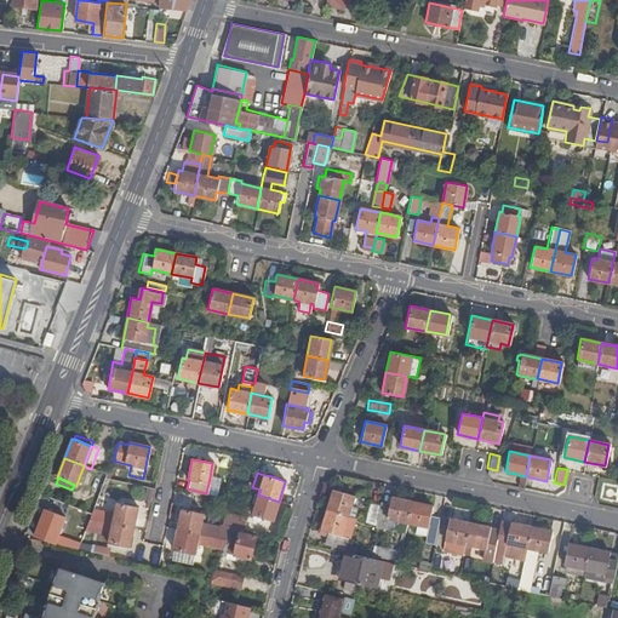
[(206,493),(215,495),(218,480),(210,478),(206,493)]
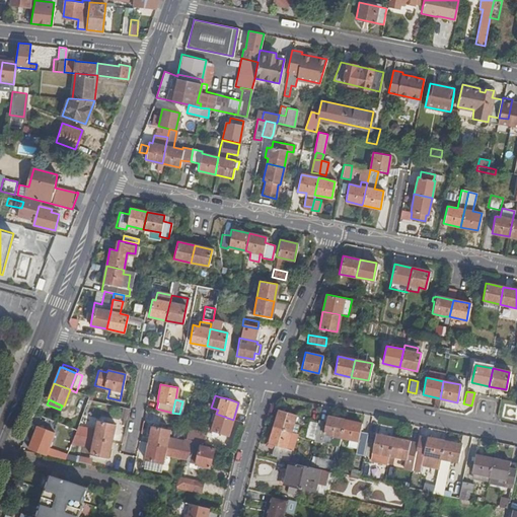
[(279,410),(274,427),(296,434),(298,425),(293,423),(295,415),(279,410)]
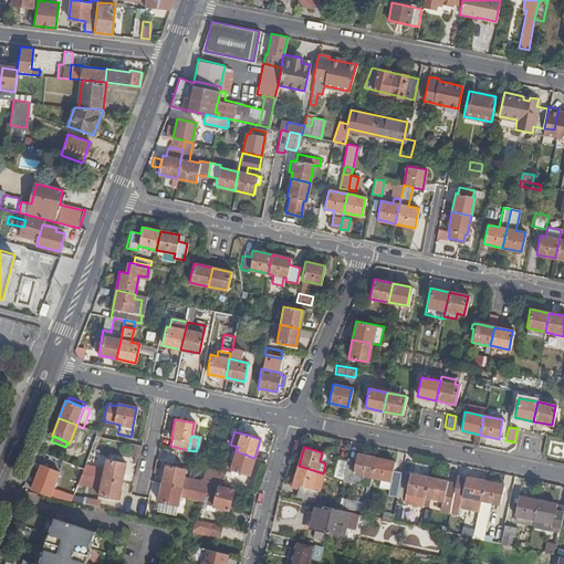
[(249,476),(254,458),(236,451),(230,470),(249,476)]
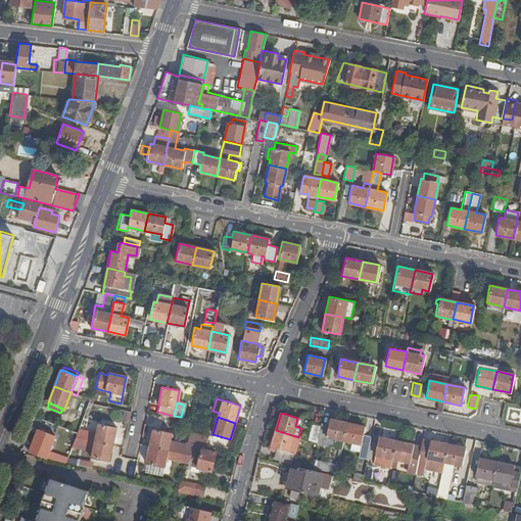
[(326,424),(320,423),(319,426),(316,442),(316,443),(323,445),(324,444),(341,448),(342,440),(346,423),(329,419),(328,424),(326,424)]
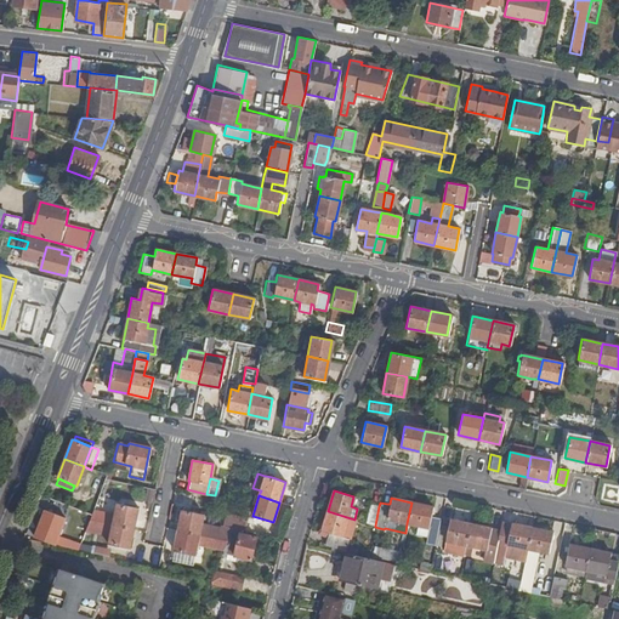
[(432,507),(412,503),(407,523),(416,526),(415,532),(426,535),(425,541),(433,544),(438,524),(439,517),(431,516),(432,507)]
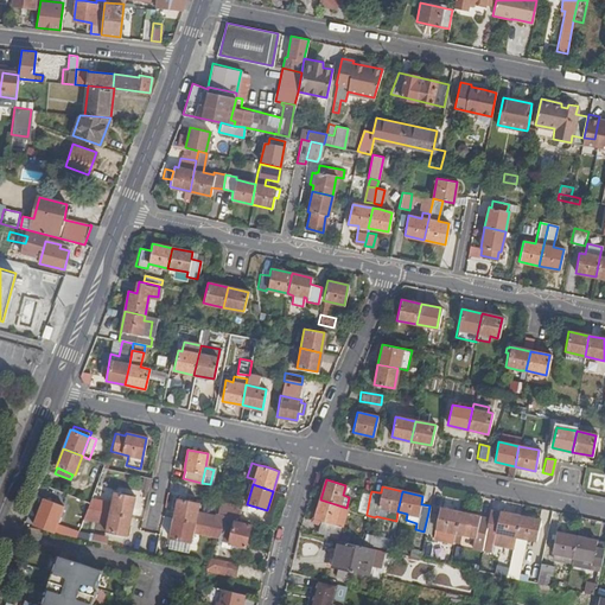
[(89,498),(88,502),(86,508),(109,513),(131,517),(134,497),(114,492),(112,503),(89,498)]
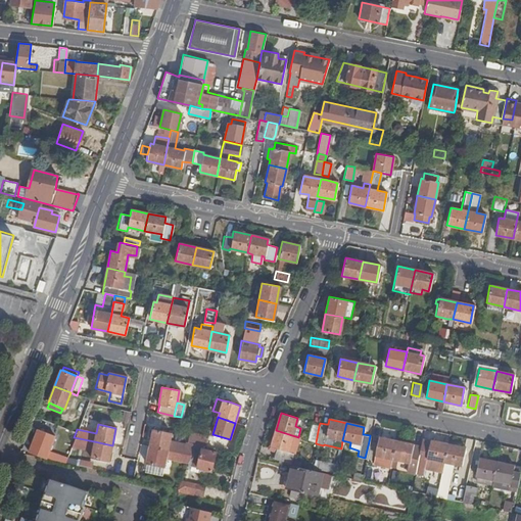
[(316,442),(319,426),(311,424),(308,439),(316,442)]
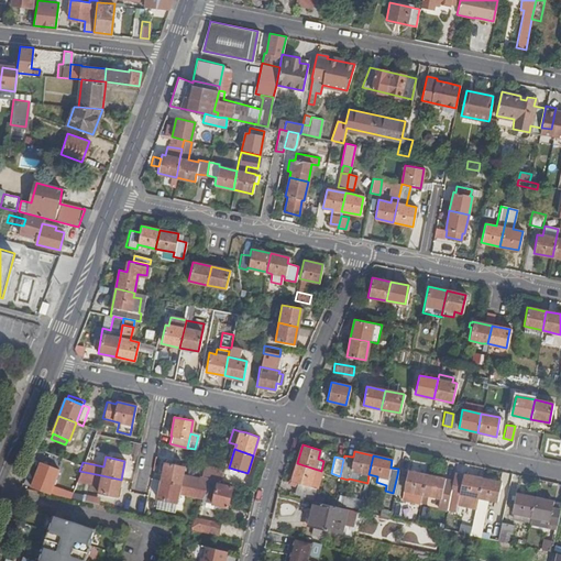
[(31,486),(47,494),(63,497),(65,492),(52,486),(58,469),(41,462),(31,486)]
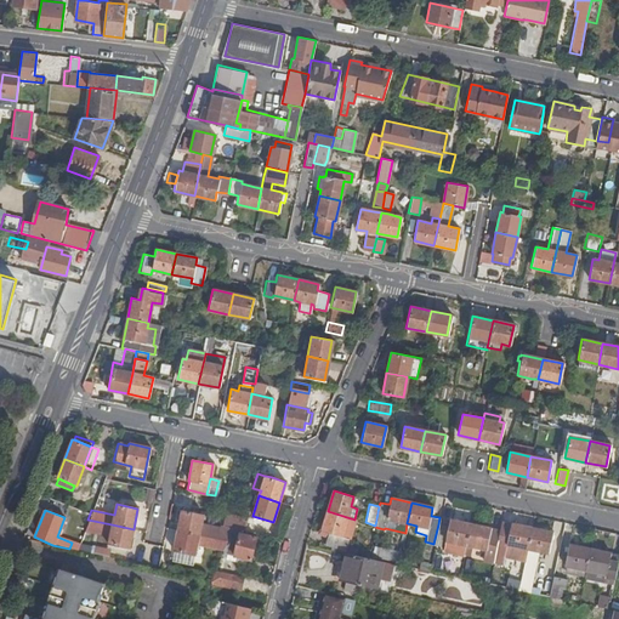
[(231,532),(232,528),(221,526),(220,526),(220,528),(200,524),(203,515),(182,510),(177,531),(227,541),(231,532)]
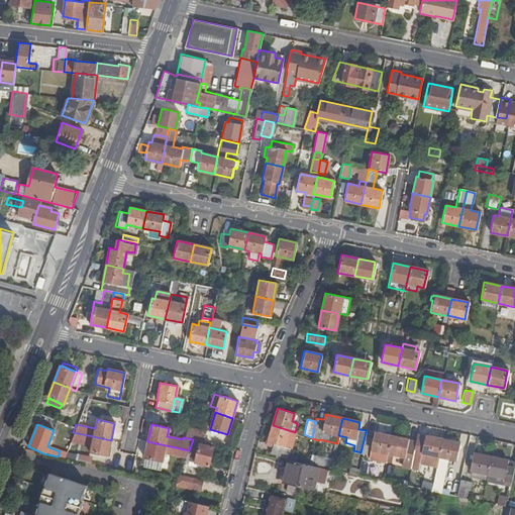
[(277,454),(276,457),(287,459),(289,453),(295,432),(273,425),(266,444),(272,446),(270,452),(277,454)]
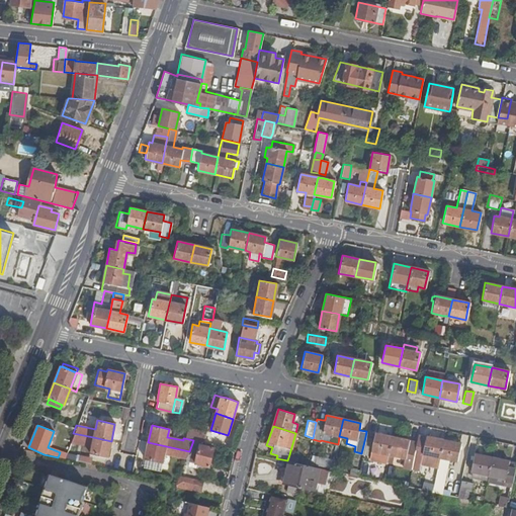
[(195,441),(203,442),(204,435),(202,435),(202,432),(191,429),(190,432),(186,431),(184,438),(193,440),(195,441)]
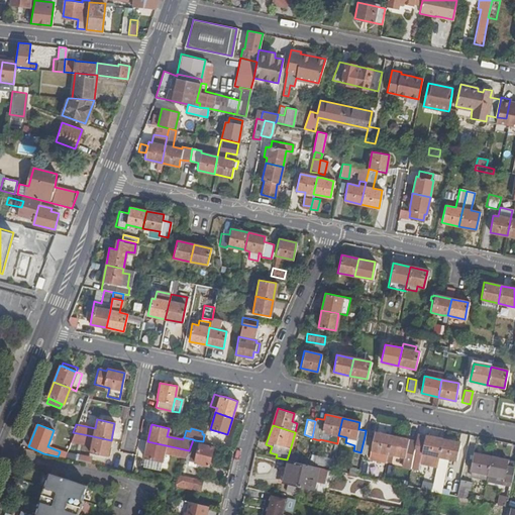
[(387,452),(390,435),(374,432),(373,438),(371,437),(372,432),(366,430),(365,436),(362,452),(369,454),(368,458),(385,461),(387,452)]
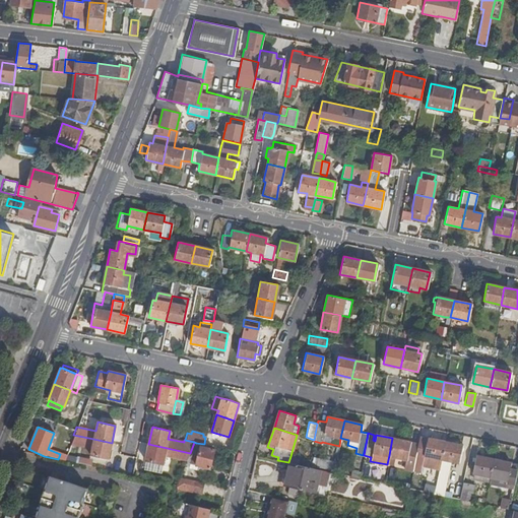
[(410,442),(392,438),(389,455),(405,459),(403,467),(412,469),(413,463),(416,449),(409,447),(410,442)]
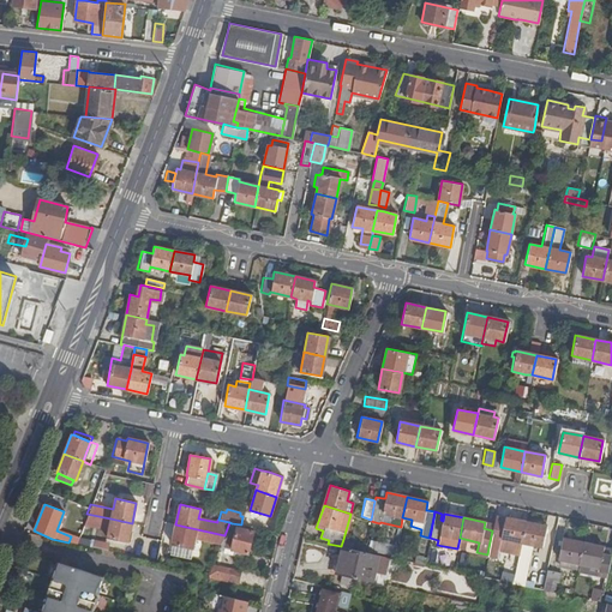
[(498,550),(519,553),(521,541),(526,521),(505,517),(504,523),(495,521),(493,525),(492,531),(489,547),(498,550)]
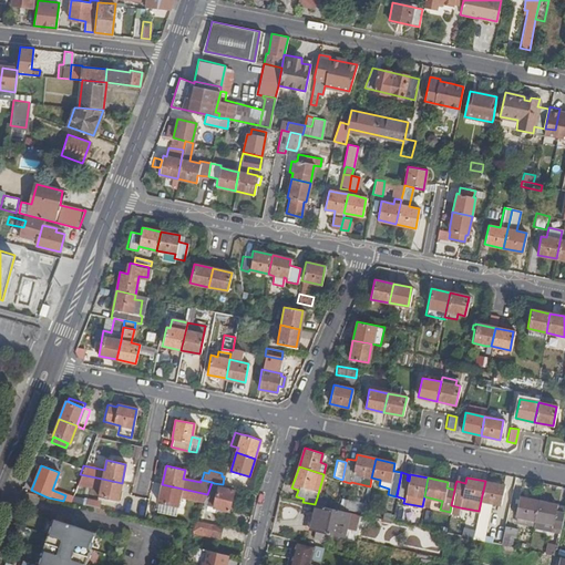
[(85,505),(104,510),(106,500),(117,501),(122,483),(102,479),(99,497),(98,497),(96,503),(86,501),(85,505)]
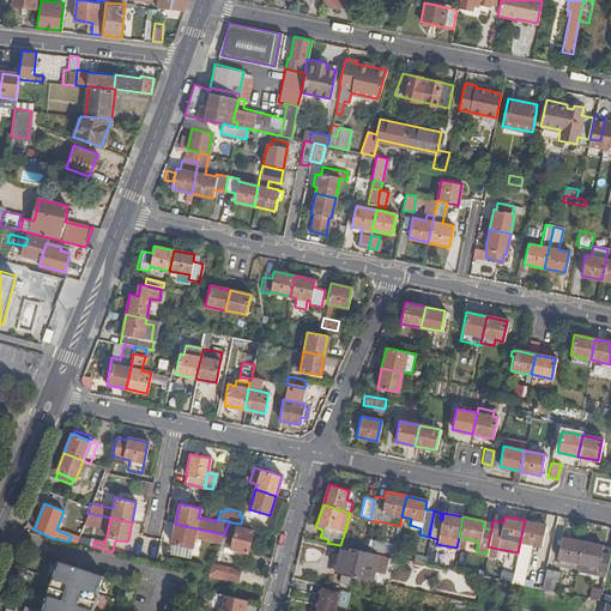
[(525,520),(520,540),(540,545),(545,525),(525,520)]
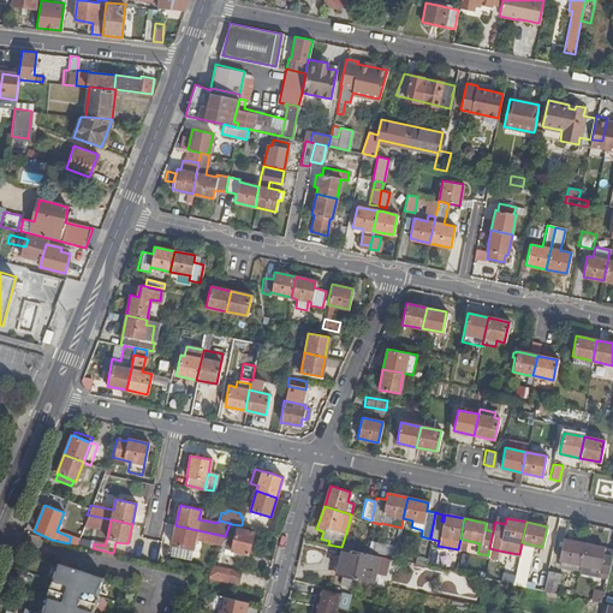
[(194,539),(221,545),(225,536),(176,525),(171,546),(192,549),(194,539)]
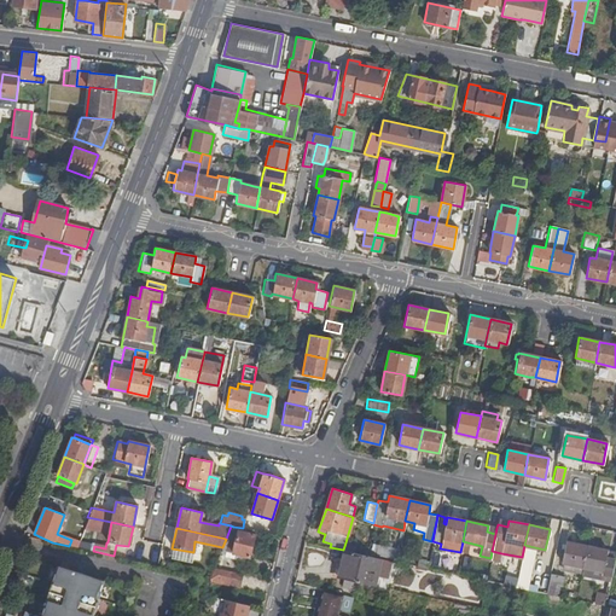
[(222,547),(221,550),(249,557),(254,535),(230,529),(226,539),(222,547)]
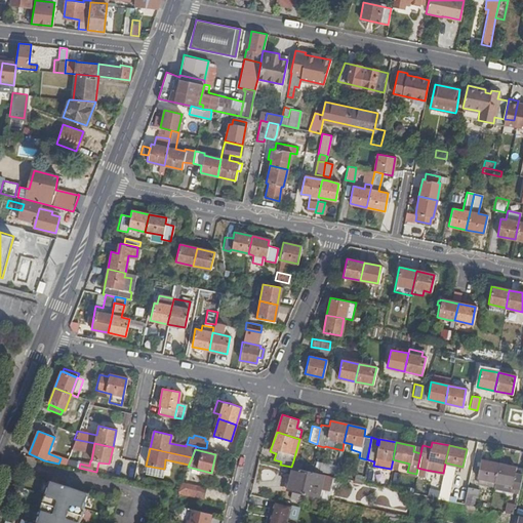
[(493,486),(497,464),(481,459),(477,478),(479,478),(478,483),(493,486)]
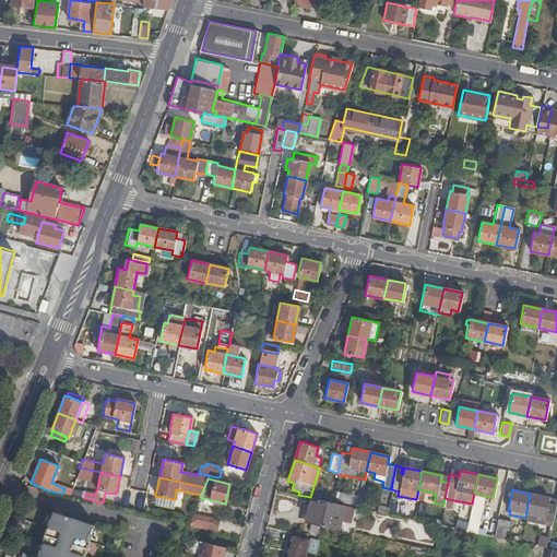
[(142,509),(145,492),(139,490),(134,508),(142,509)]
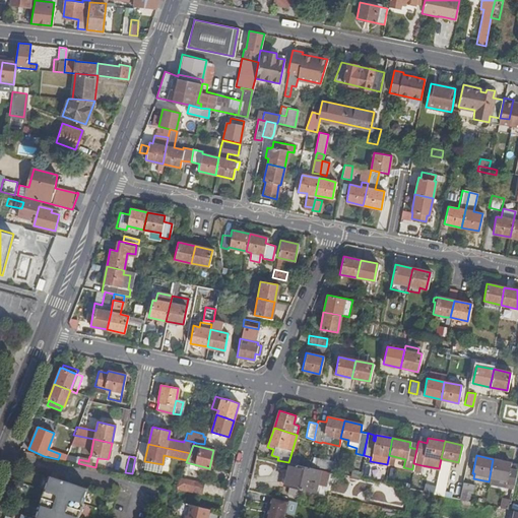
[(290,456),(288,462),(293,463),(299,464),(300,458),(290,456)]
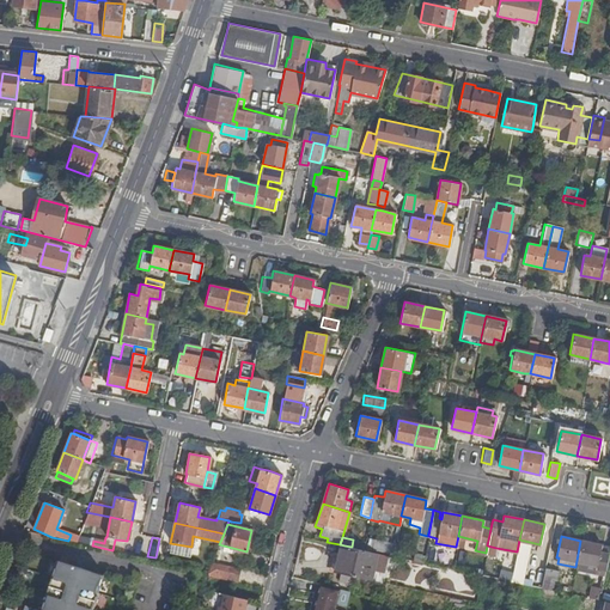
[(394,544),(385,542),(382,541),(373,540),(372,548),(392,553),(394,544)]
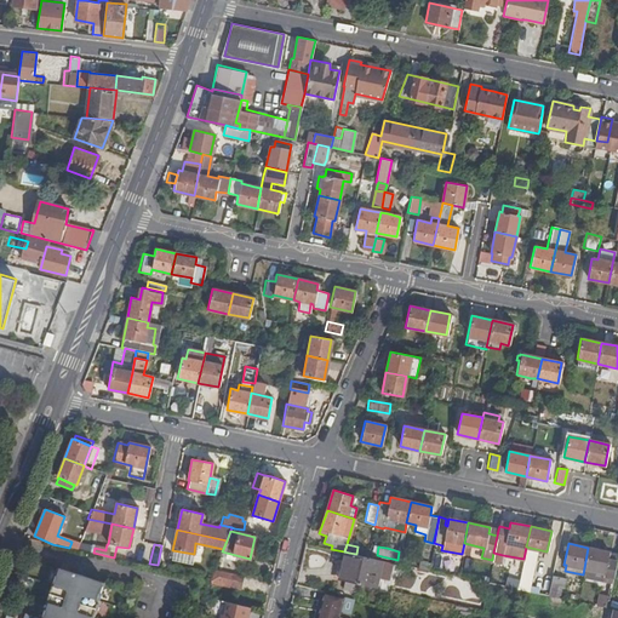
[(612,579),(613,574),(614,572),(617,558),(608,555),(610,553),(588,548),(583,574),(583,577),(601,581),(602,577),(612,579)]
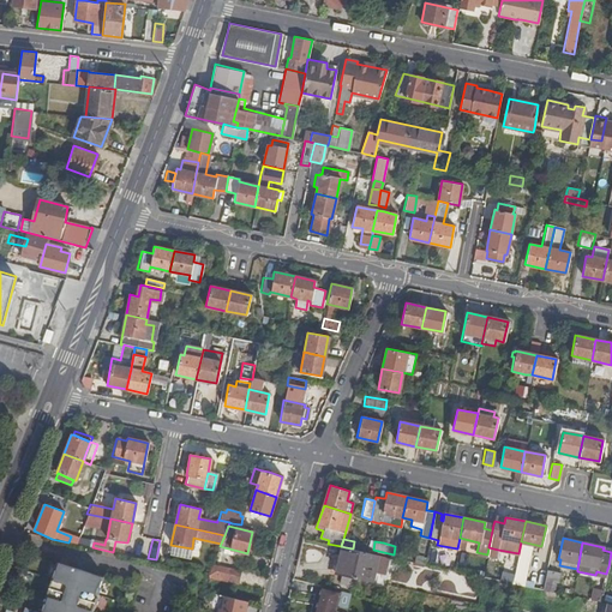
[(190,557),(192,549),(171,545),(169,553),(190,557)]
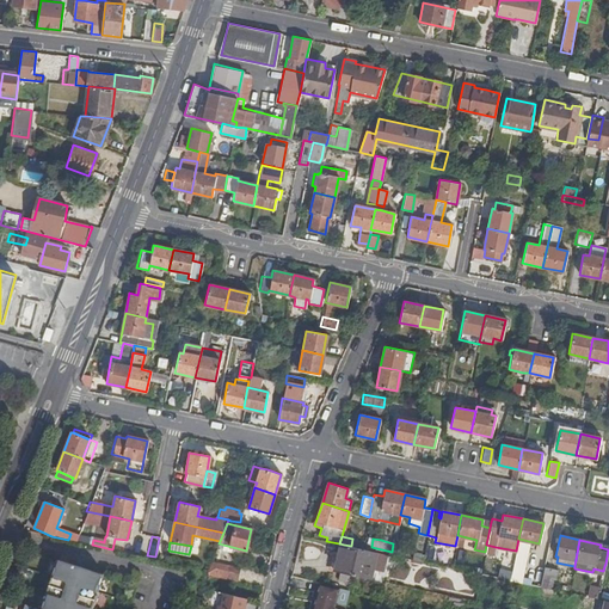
[(351,546),(344,545),(338,571),(343,572),(351,573),(373,578),(375,570),(385,571),(388,554),(362,548),(351,546)]
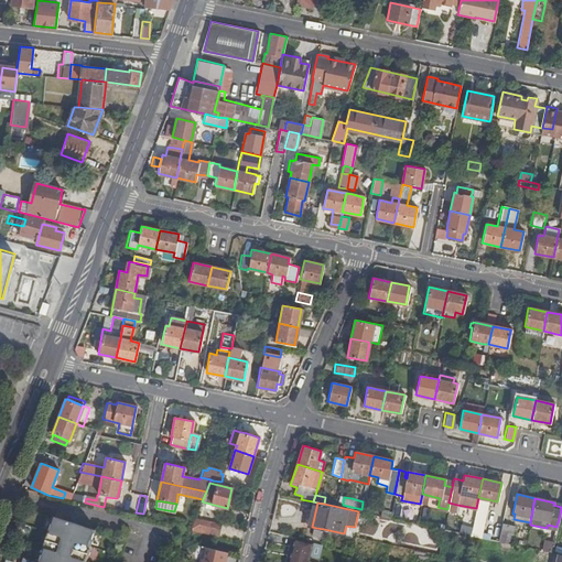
[(84,561),(94,530),(53,517),(38,561),(84,561)]
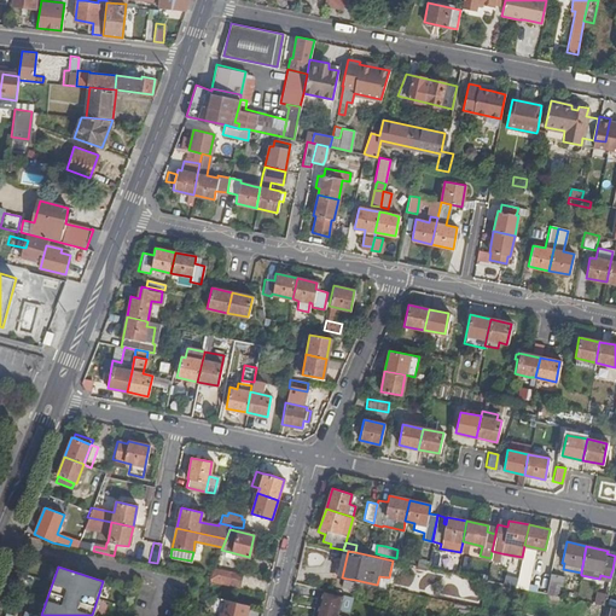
[(213,568),(210,576),(208,579),(210,580),(210,581),(238,587),(240,575),(213,568)]
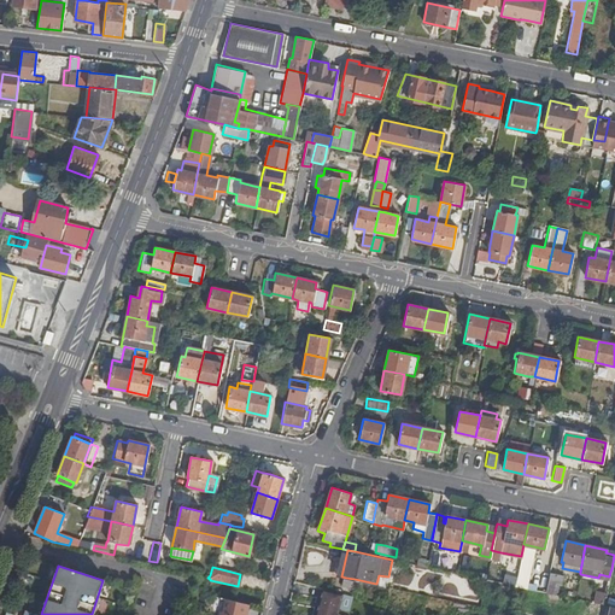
[(549,572),(545,591),(558,595),(562,574),(549,572)]
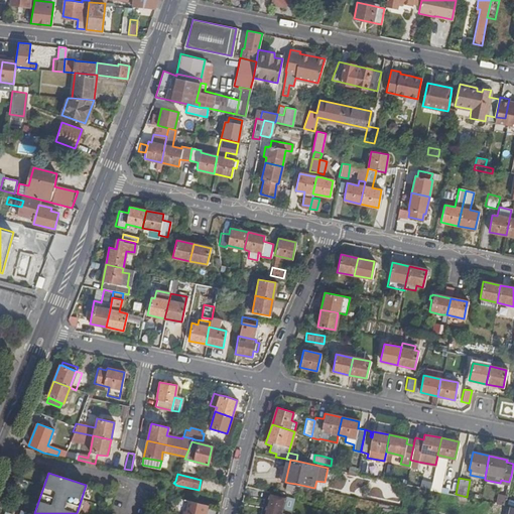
[(280,513),(282,510),(285,496),(283,495),(269,491),(262,513),(280,513)]
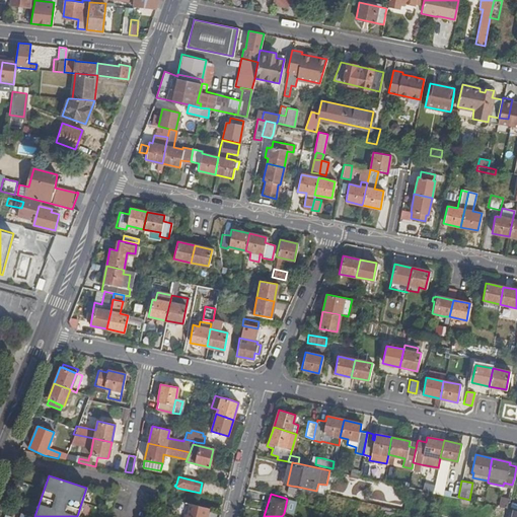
[(500,496),(499,506),(509,506),(510,496),(500,496)]
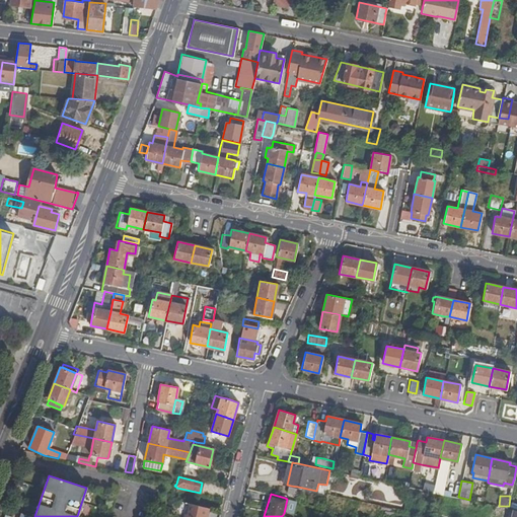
[(188,515),(194,516),(206,516),(208,508),(191,504),(188,515)]
